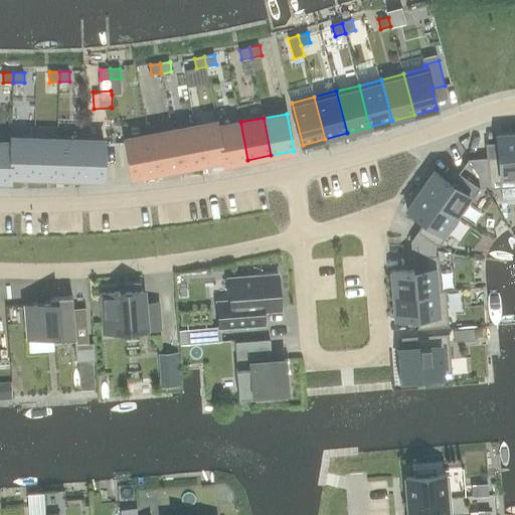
[(224,159),(218,127),(217,122),(194,126),(201,164),(223,159),(224,159)]
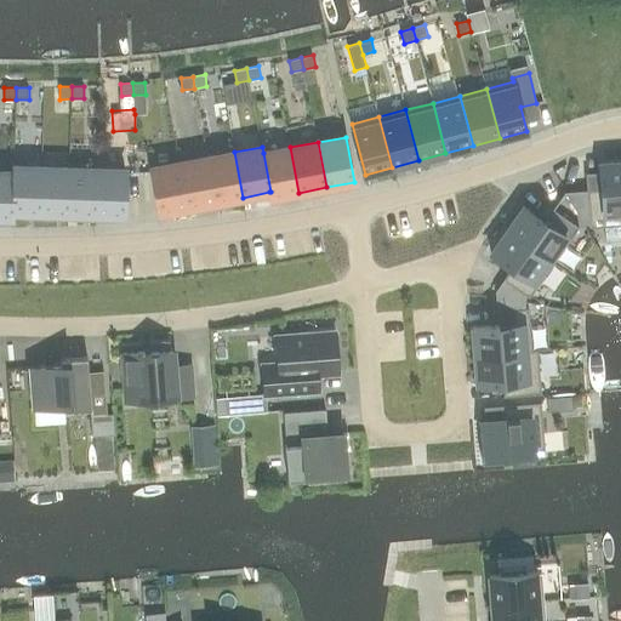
[(290,147),(263,153),(271,192),(269,192),(271,198),(298,193),(290,147)]
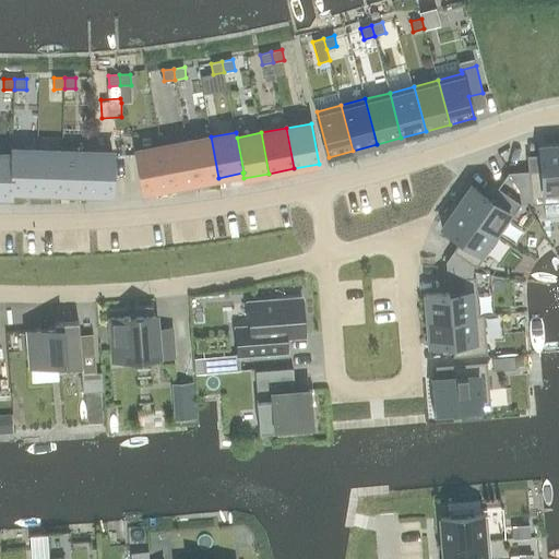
[(218,178),(211,137),(186,142),(193,182),(218,178)]
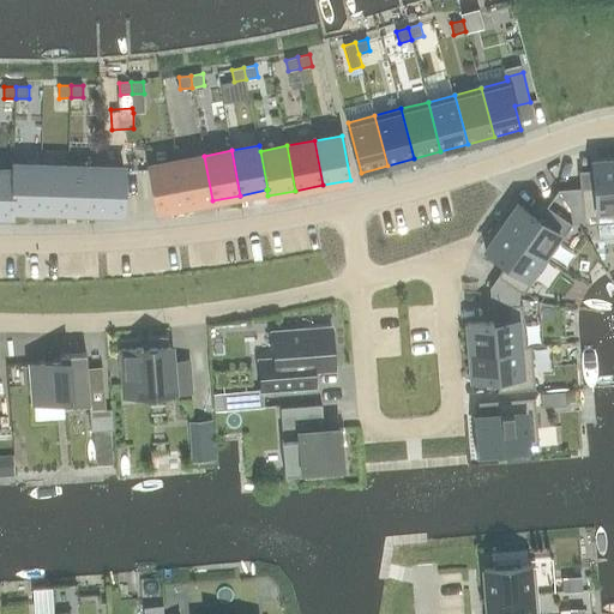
[(212,200),(204,156),(178,161),(186,205),(212,200)]
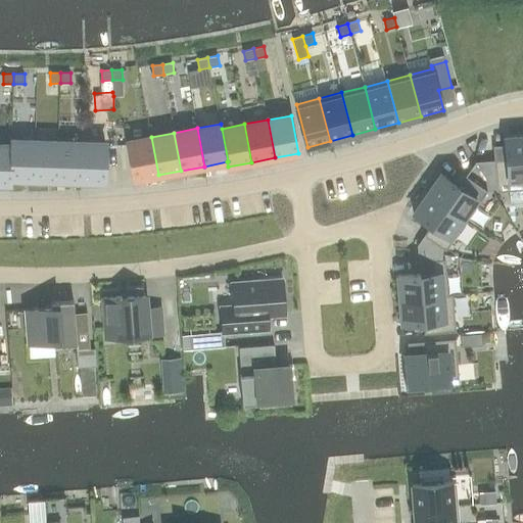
[(522,136),(505,137),(506,144),(493,145),(494,159),(496,189),(498,191),(522,189),(522,136)]
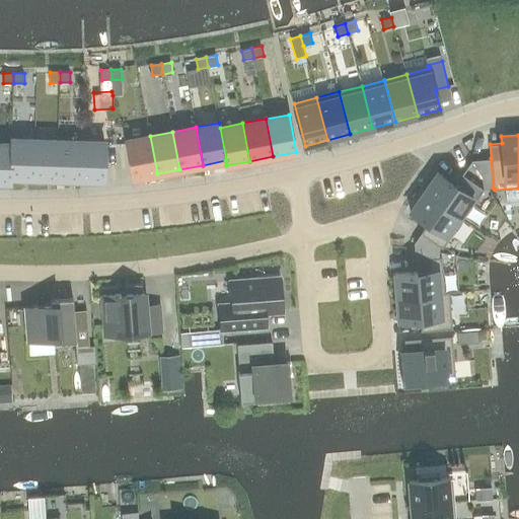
[(157,173),(150,136),(127,140),(134,178),(157,173)]
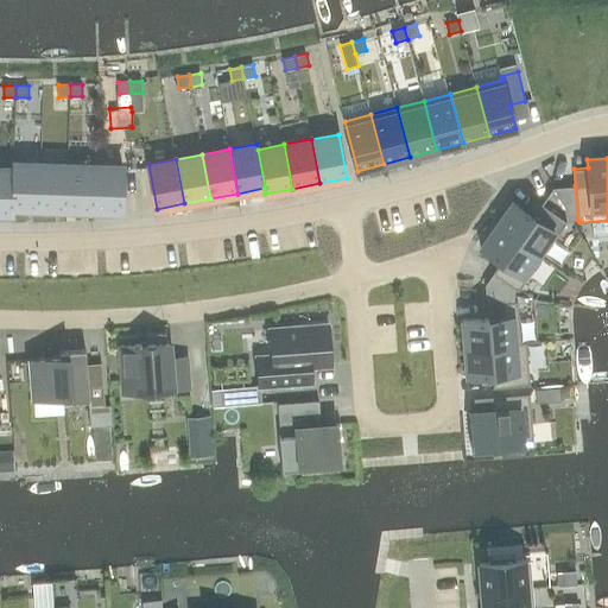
[(39,209),(42,164),(13,163),(13,169),(14,169),(12,208),(13,208),(39,209)]
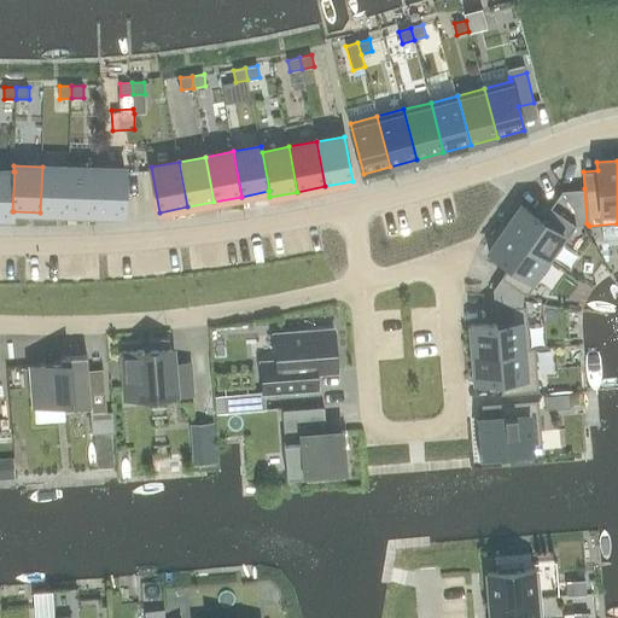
[(68,213),(70,168),(42,167),(40,213),(68,213)]
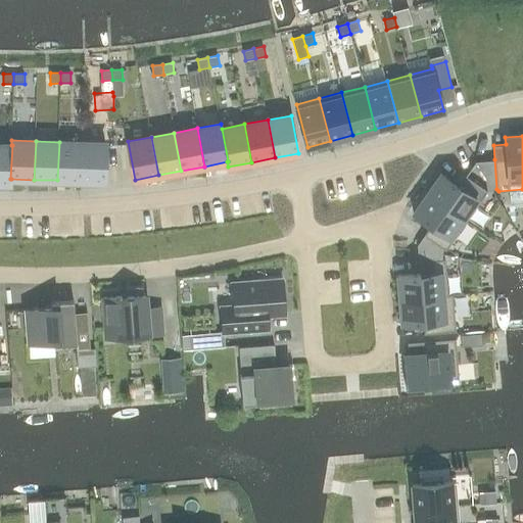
[(81,181),(83,142),(59,142),(57,180),(81,181)]
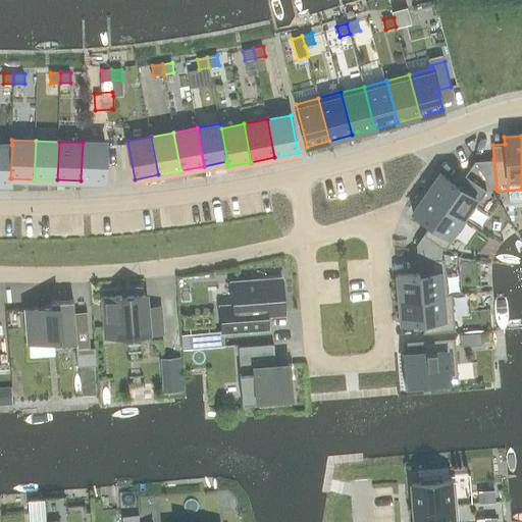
[(106,143),(83,142),(81,180),(105,181),(106,143)]
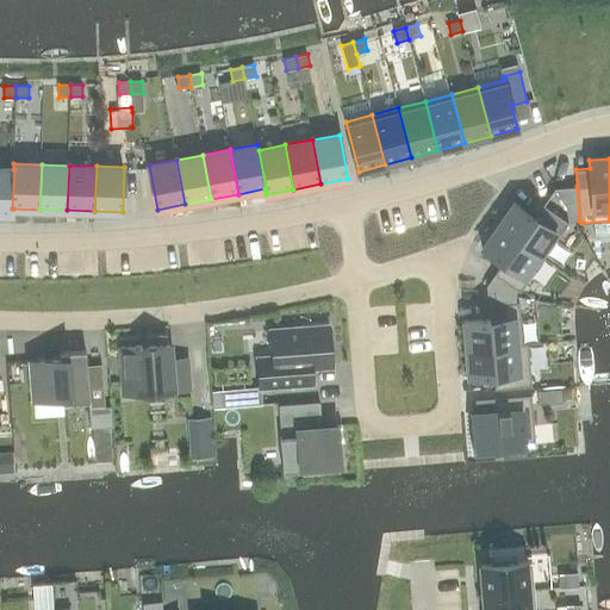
[(12,209),(14,169),(13,169),(0,168),(0,213),(13,215),(13,209),(12,209)]
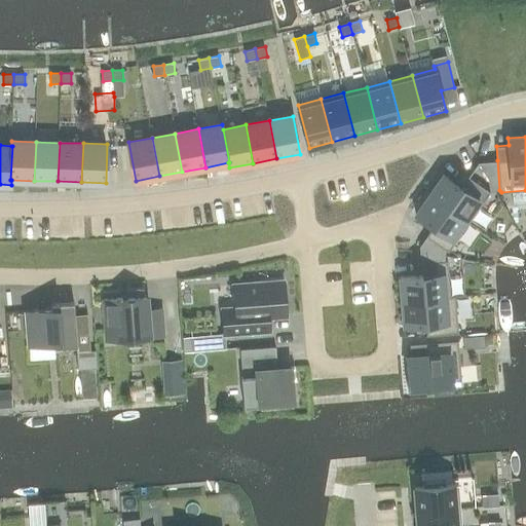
[(470,222),(491,192),(468,177),(461,187),(444,175),(429,194),(470,222)]
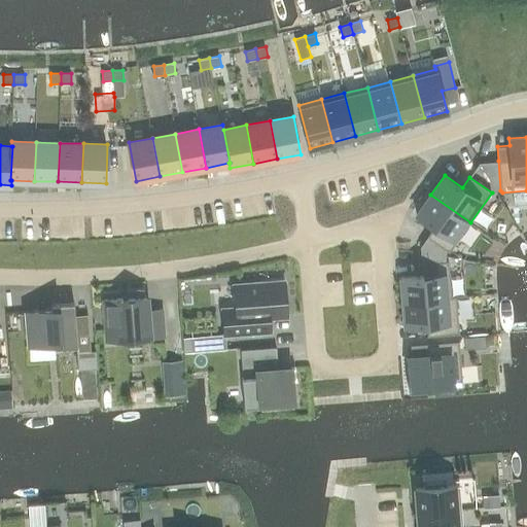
[(451,251),(470,222),(430,195),(417,214),(434,226),(428,235),(451,251)]
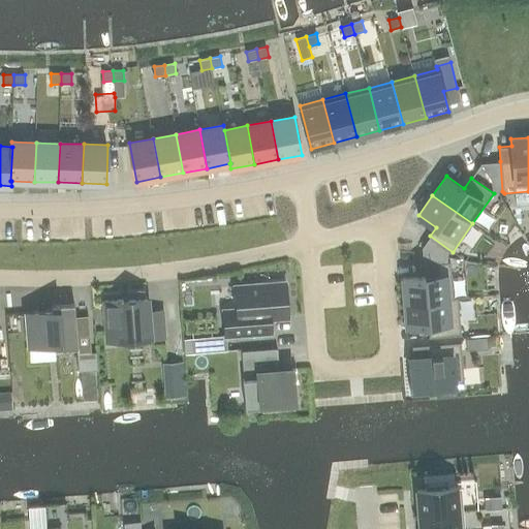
[(454,299),(450,262),(424,265),(425,277),(403,278),(405,303),(454,299)]
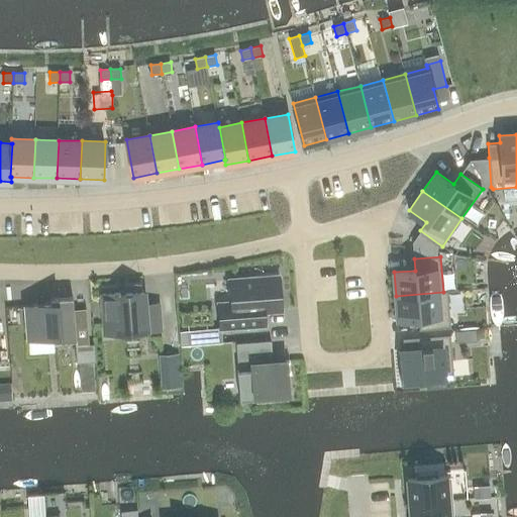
[(267,325),(266,324),(266,314),(265,312),(283,310),(280,276),(229,280),(230,301),(218,302),(220,330),(267,325)]
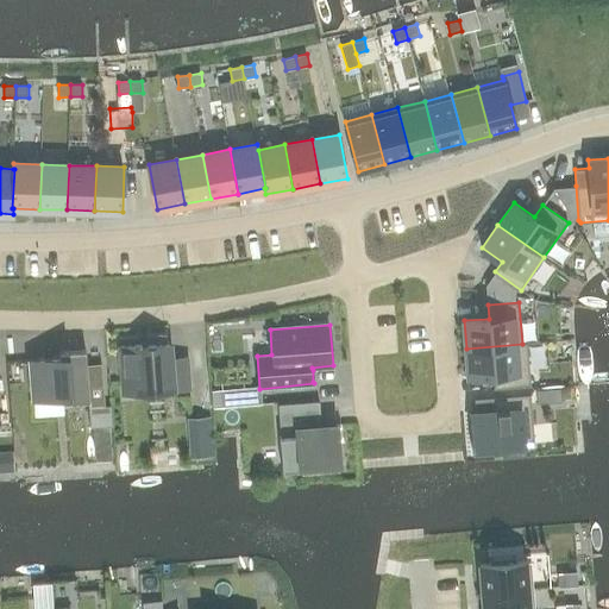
[(532,387),(528,343),(522,344),(466,349),(469,377),(494,375),(495,389),(532,387)]
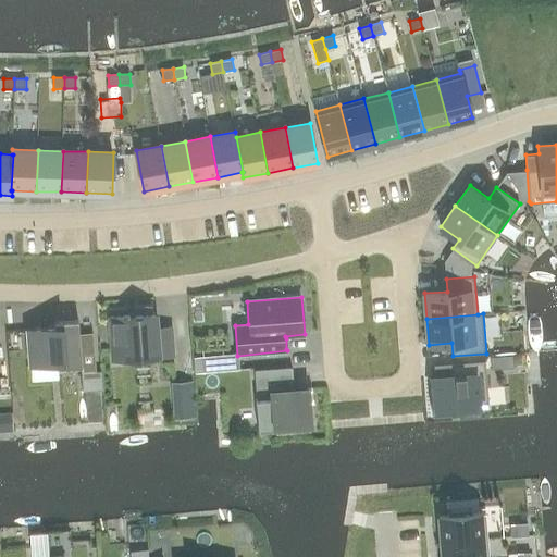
[(130,316),(111,317),(113,353),(135,350),(135,348),(157,347),(157,357),(173,356),(171,327),(157,329),(156,316),(131,317),(130,316)]
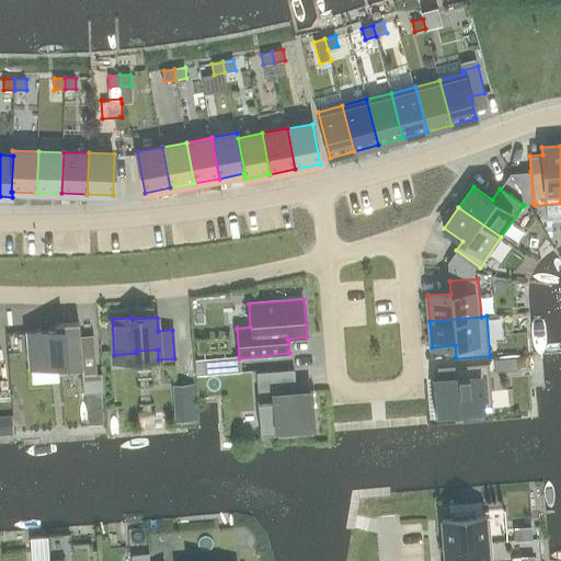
[(104,393),(103,375),(94,376),(93,362),(92,351),(91,335),(80,335),(79,323),(55,324),(56,329),(27,331),(30,368),(58,366),(59,370),(83,368),(86,396),(89,395),(101,393),(104,393)]
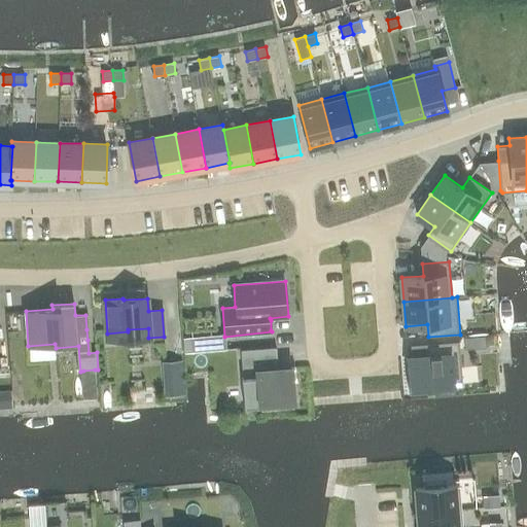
[(227,350),(226,336),(224,337),(192,339),(195,353),(227,350)]
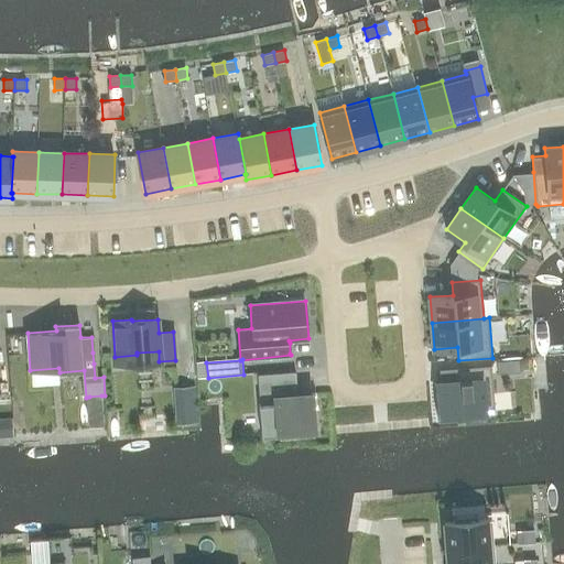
[(519,359),(497,361),(498,373),(520,372),(519,359)]
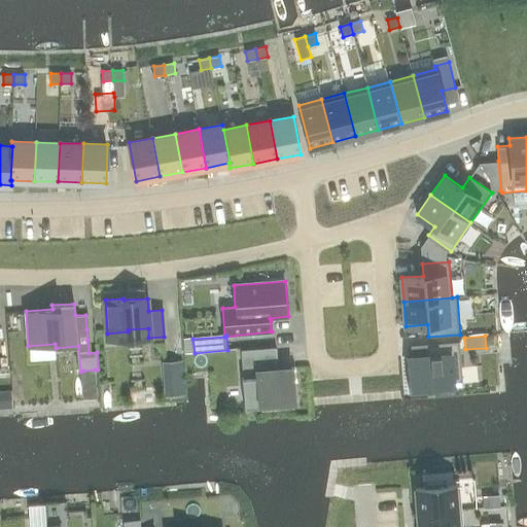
[(462,381),(459,341),(429,344),(407,345),(406,345),(410,392),(427,391),(463,388),(462,381)]
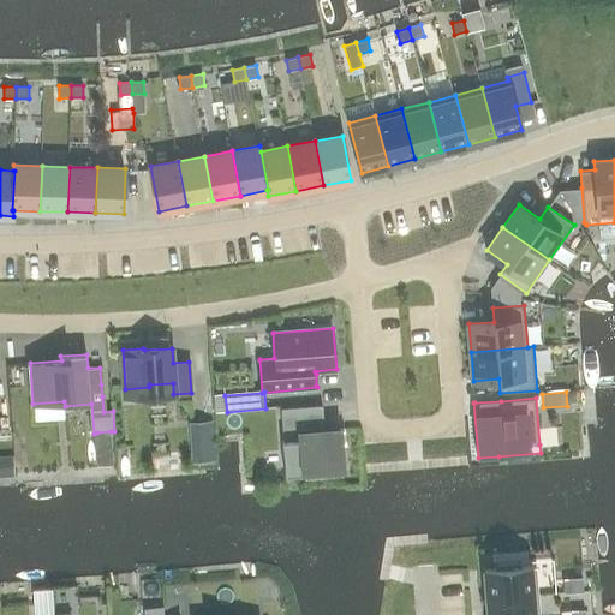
[(344,465),(341,430),(300,434),(299,419),(284,421),(285,441),(284,441),(286,476),(309,473),(308,469),(344,465)]
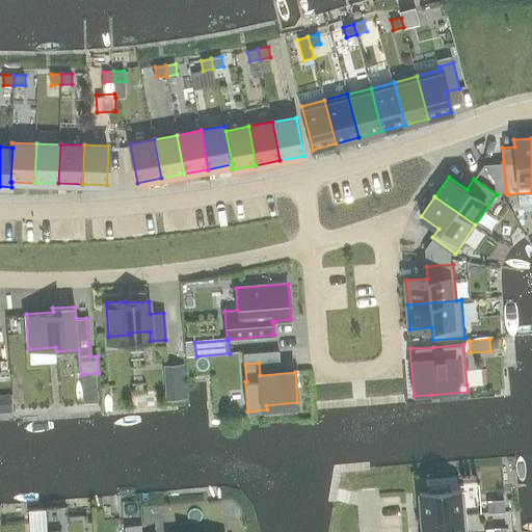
[(84,374),(81,375),(81,383),(97,382),(96,373),(84,374)]
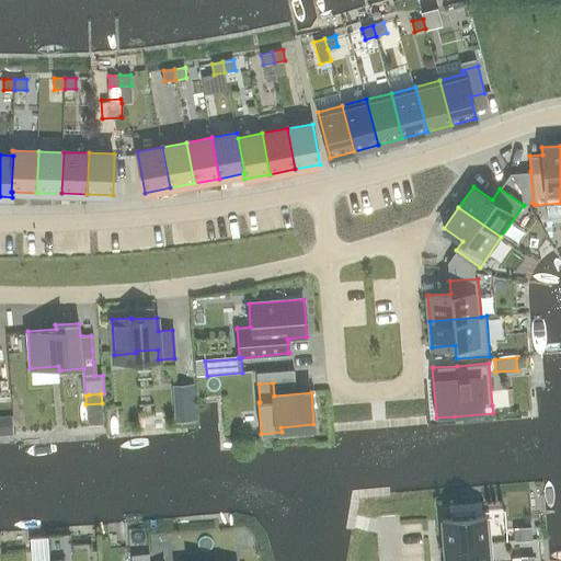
[(451,519),(443,521),(445,547),(492,544),(490,517),(476,518),(474,513),(451,514),(451,519)]
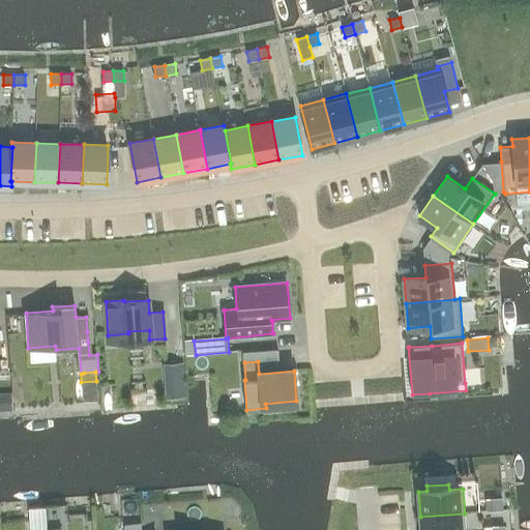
[(487,511),(503,510),(502,498),(486,499),(487,511)]
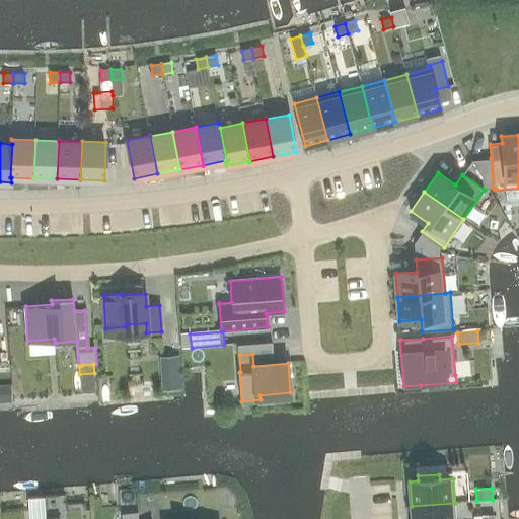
[(456,518),(455,503),(412,506),(412,518),(456,518)]
